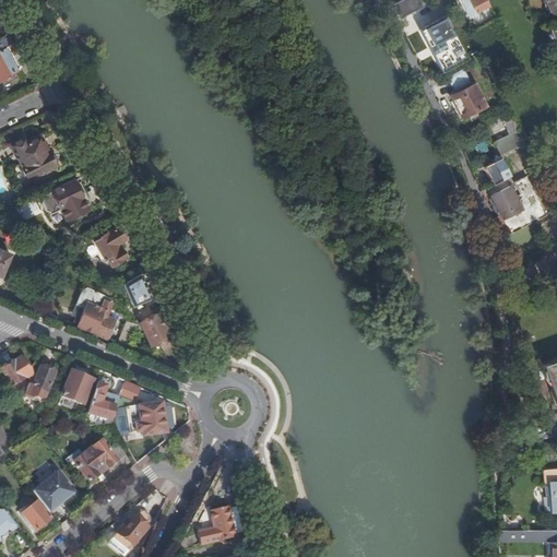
[(414,30),(436,20),(428,2),(425,3),(423,0),(396,0),(394,1),(401,15),(407,12),(414,30)]
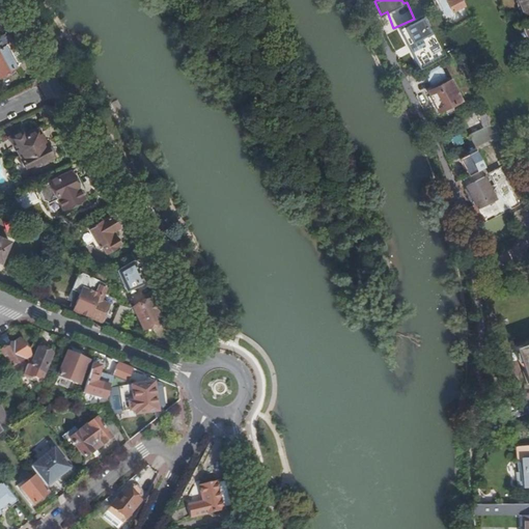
[(446,0),(452,12),(466,6),(462,0),(446,0)]
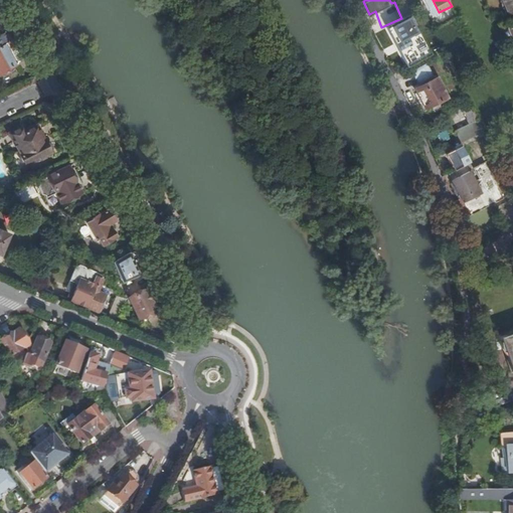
[(502,0),(509,15),(512,14),(512,0),(502,0)]
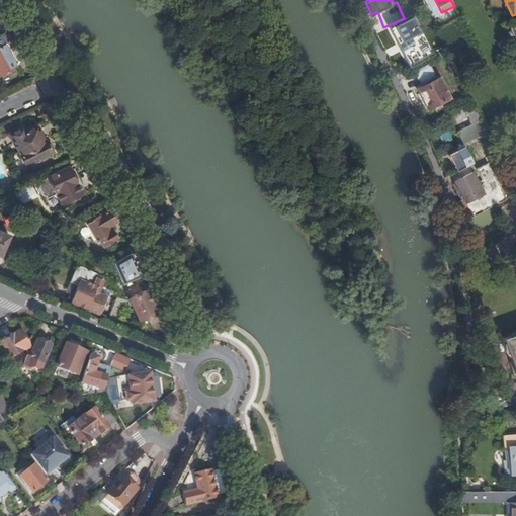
[(402,51),(410,68),(435,55),(426,38),(425,39),(425,37),(425,35),(424,33),(421,32),(423,31),(414,15),(394,26),(403,41),(404,40),(407,48),(402,51)]
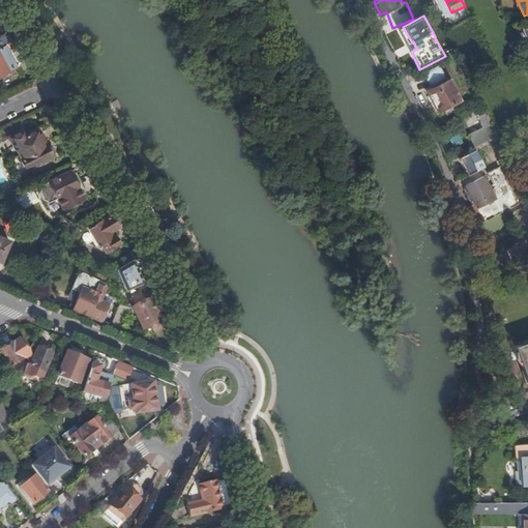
[(399,29),(411,52),(416,49),(413,41),(412,42),(403,27),(399,29)]
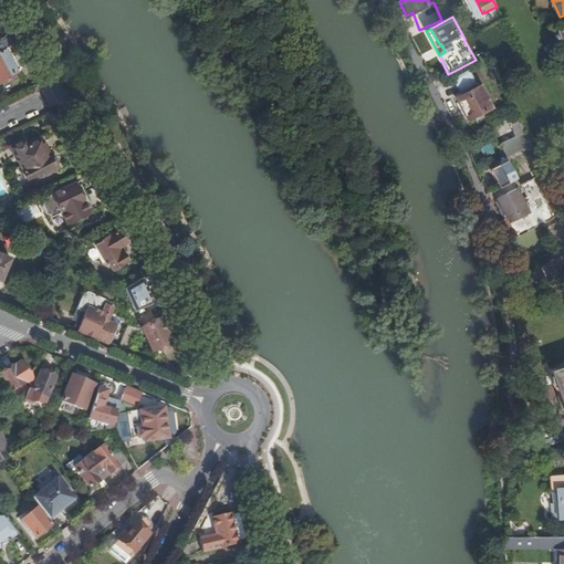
[(12,31),(0,38),(0,51),(19,41),(16,35),(12,31)]
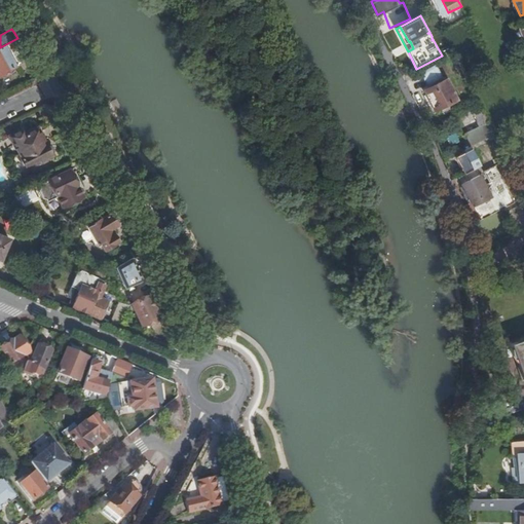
[(17,38),(0,47),(0,74),(29,58),(27,53),(17,38)]
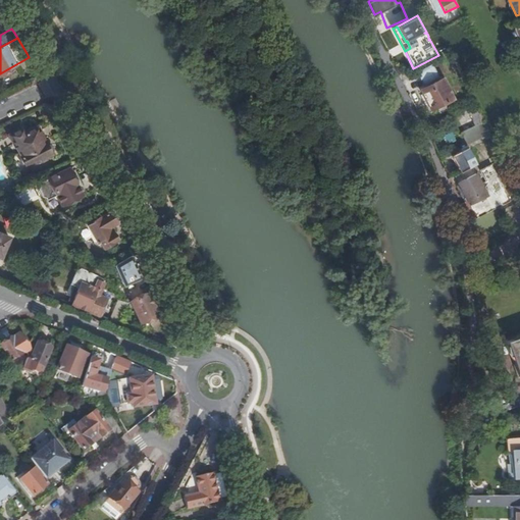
[(454,59),(463,79),(471,75),(461,56),(454,59)]
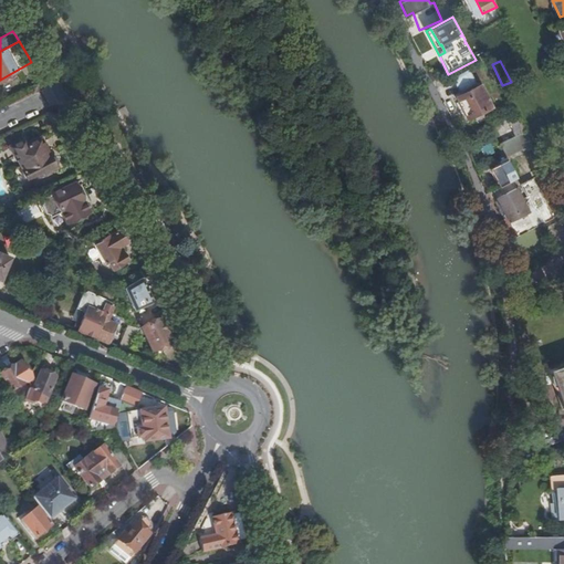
[(461,93),(477,85),(469,71),(455,79),(461,93)]
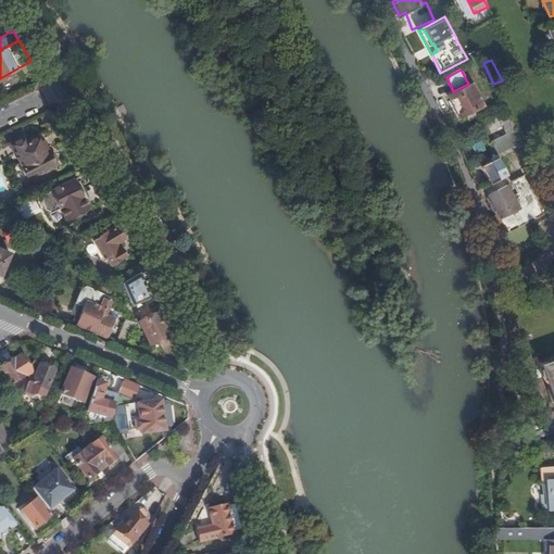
[(483,105),(473,84),(458,90),(461,95),(451,100),(461,118),(483,105)]
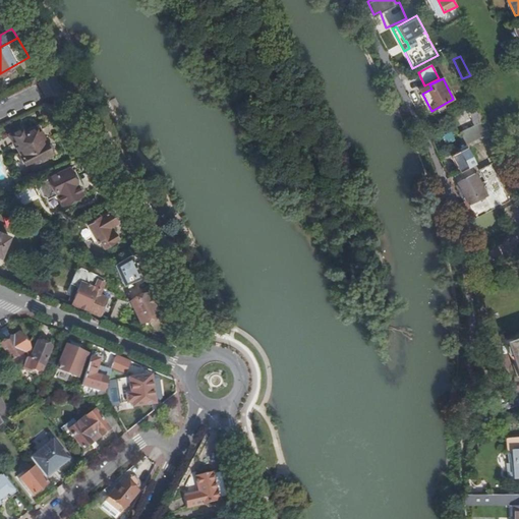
[(460,132),(483,121),(478,109),(454,121),(458,127),(460,132)]
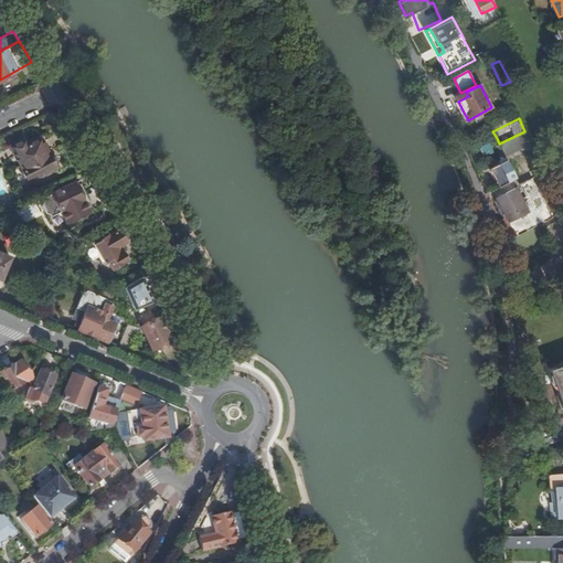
[(506,157),(531,144),(524,131),(499,144),(505,153),(506,157)]
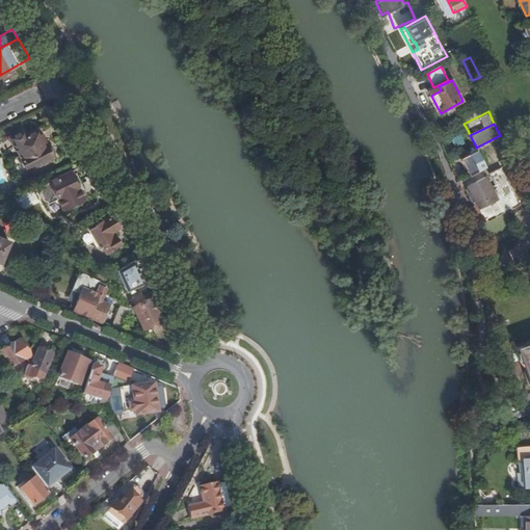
[(41,132),(37,134),(45,149),(49,147),(41,132)]
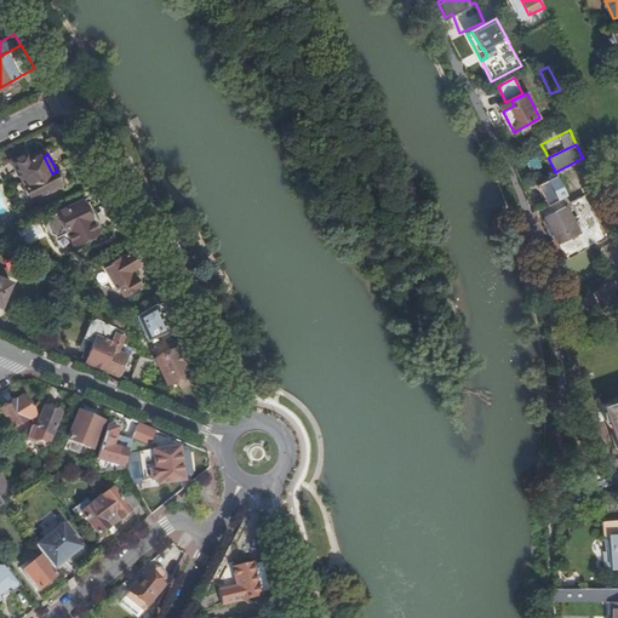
[(541,154),(527,159),(532,169),(544,162),(541,154)]
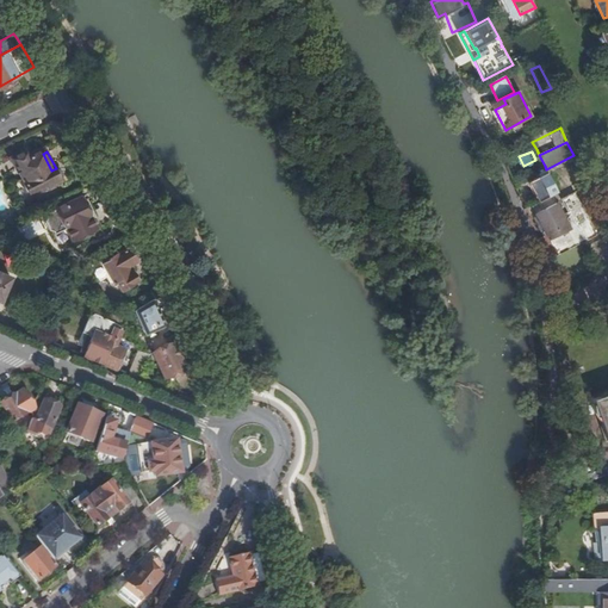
[(51,171),(43,154),(32,160),(29,154),(14,161),(28,185),(28,188),(28,191),(29,193),(32,194),(33,196),(63,180),(62,178),(62,175),(62,173),(61,171),(57,169),(56,168),(51,171)]
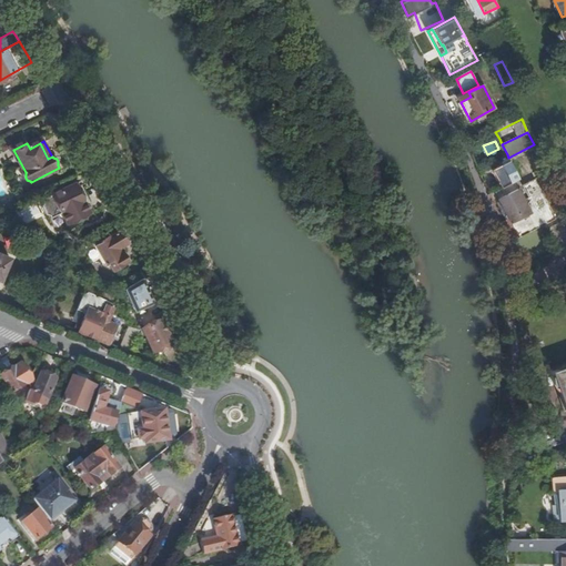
[(519,179),(508,158),(507,154),(503,157),(506,163),(503,164),(507,172),(496,178),(502,188),(514,181),(519,179)]
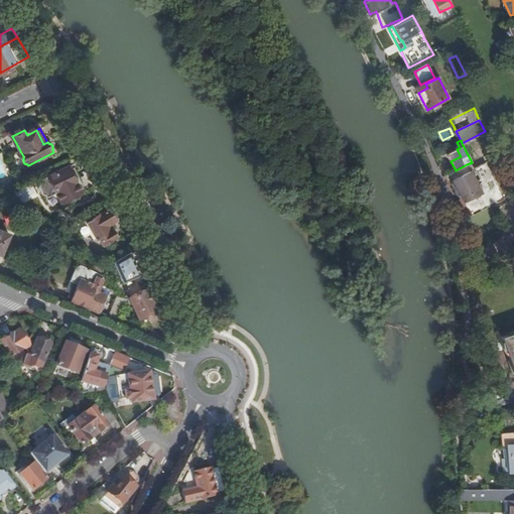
[(483,179),(491,174),(485,161),(476,166),(483,179)]
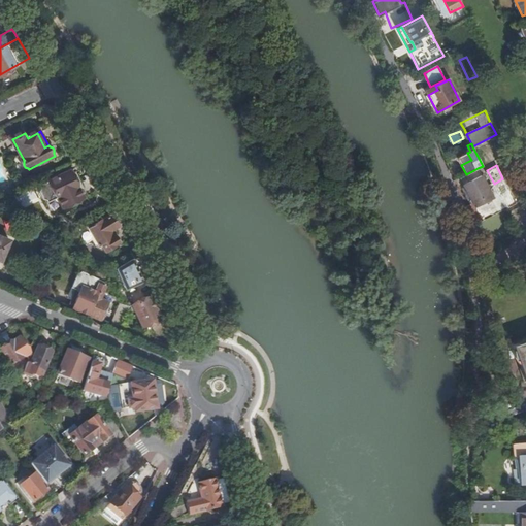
[(460,181),(480,170),(478,168),(466,174),(459,178),(460,181)]
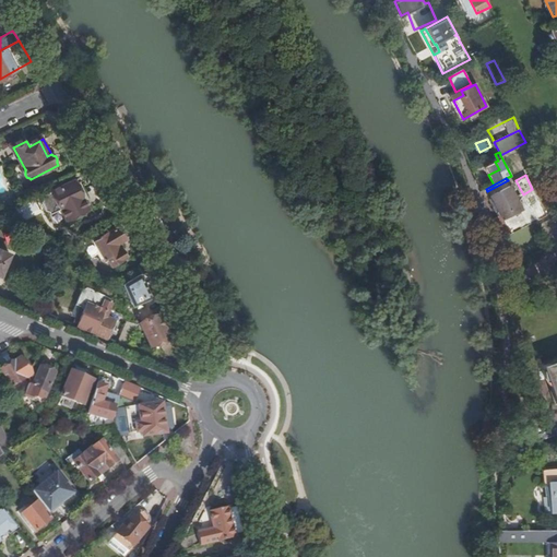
[(81,179),(76,181),(90,209),(95,206),(81,179)]
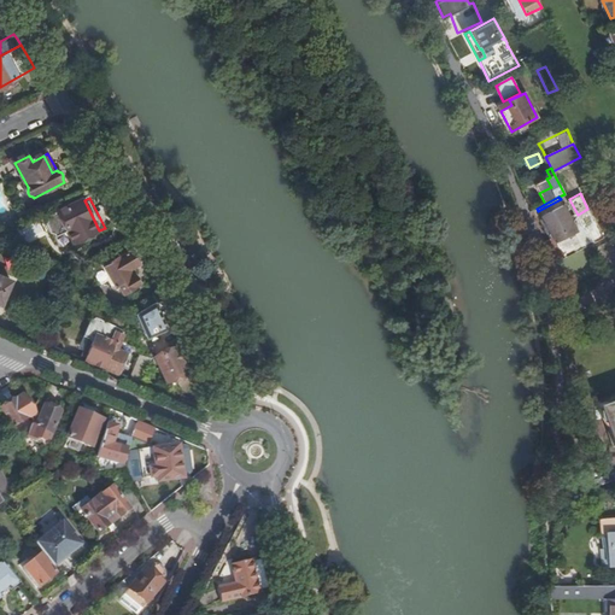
[(552,238),(562,257),(602,236),(587,209),(578,215),(569,199),(562,203),(561,199),(538,211),(552,238)]
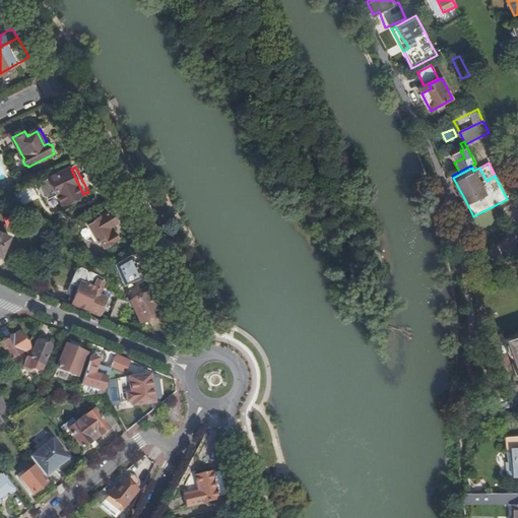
[(83,194),(71,169),(41,183),(42,185),(41,188),(44,196),(47,197),(49,199),(58,195),(63,204),(83,194)]
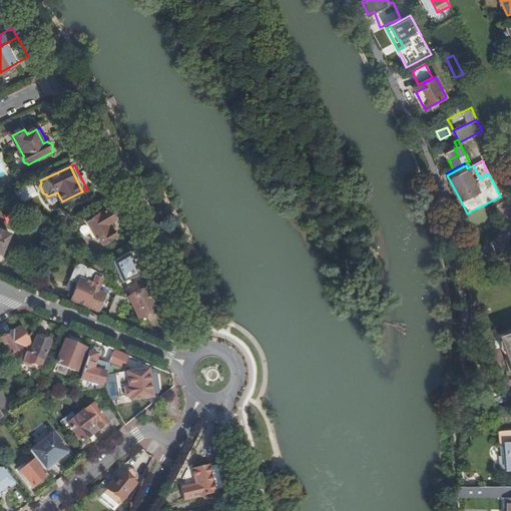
[(455,219),(467,213),(459,197),(450,202),(455,219)]
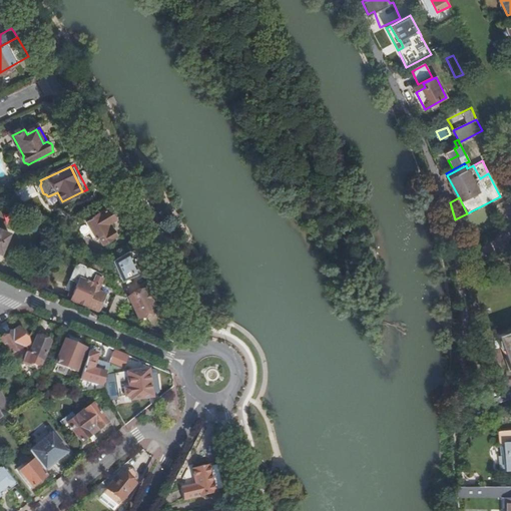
[(122,215),(115,203),(88,219),(98,237),(100,235),(104,242),(117,234),(109,222),(122,215)]
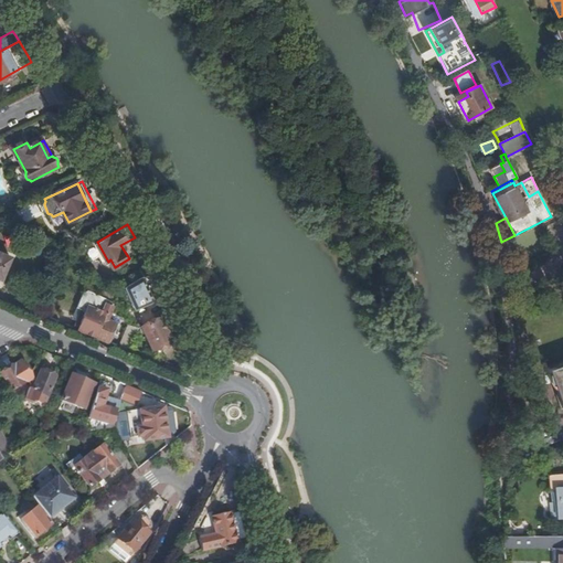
[(11,257),(0,252),(0,277),(1,279),(11,257)]
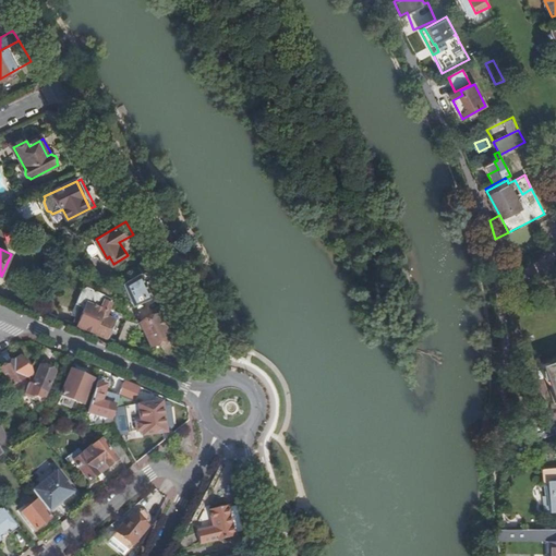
[(152,266),(124,283),(134,305),(153,298),(152,293),(162,289),(152,266)]
